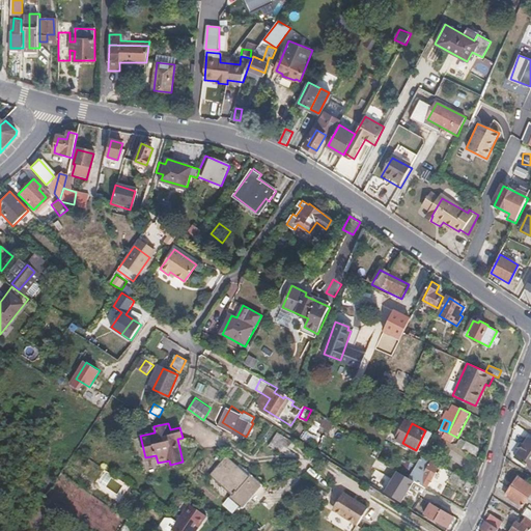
[(270,446),(282,453),(290,439),(278,431),(270,446)]
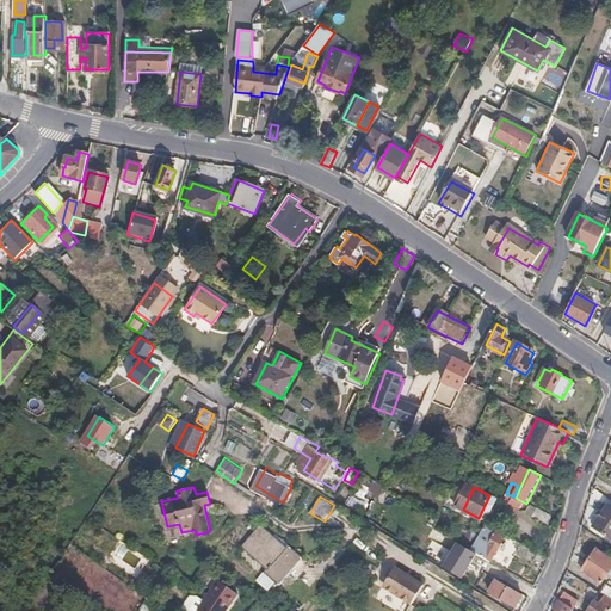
[(610,506),(609,505),(603,513),(599,512),(596,516),(599,518),(594,526),(610,538),(610,506)]
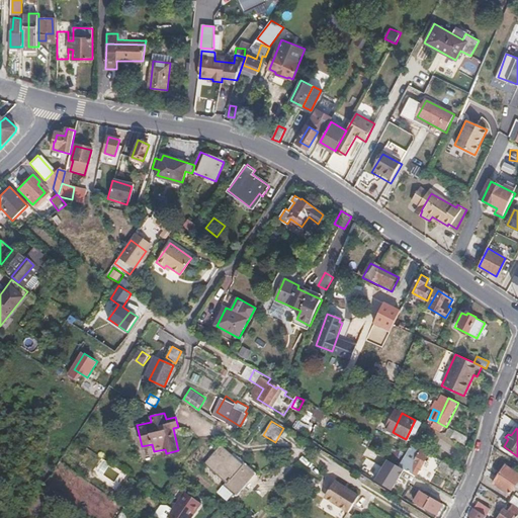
[(469,438),(455,430),(451,438),(466,445),(469,438)]
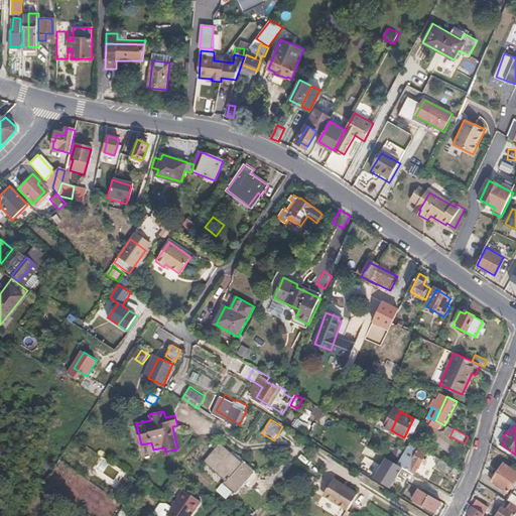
[(414,474),(427,453),(410,442),(398,465),(414,474)]
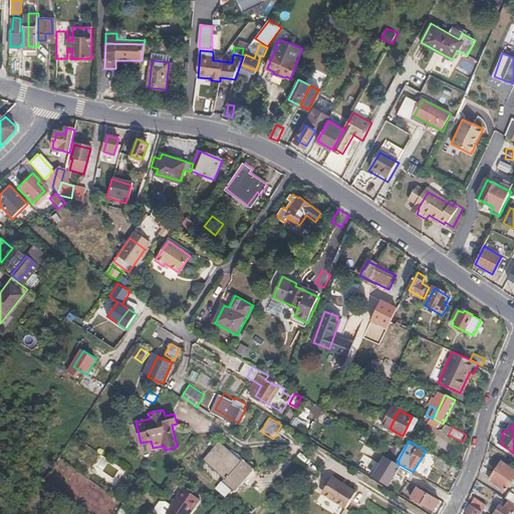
[(381,454),(361,443),(357,449),(374,459),(375,457),(379,459),(381,454)]
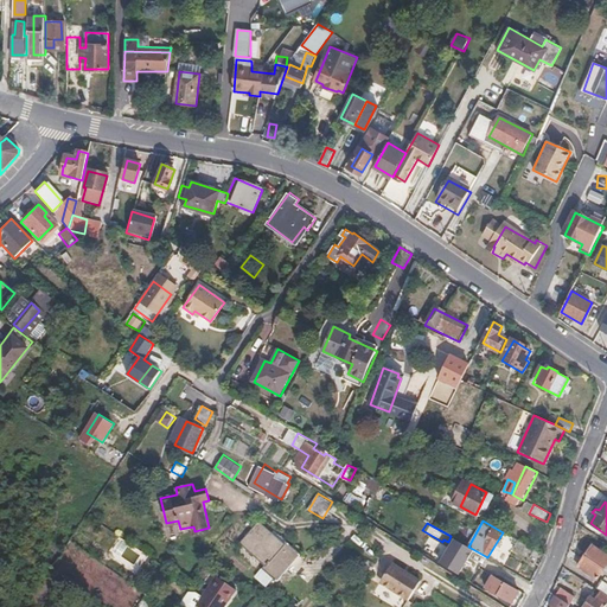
[(281,579),(289,568),(291,566),(296,569),(307,553),(286,538),(283,542),(256,524),(244,542),(253,548),(250,551),(269,564),(266,569),(281,579)]
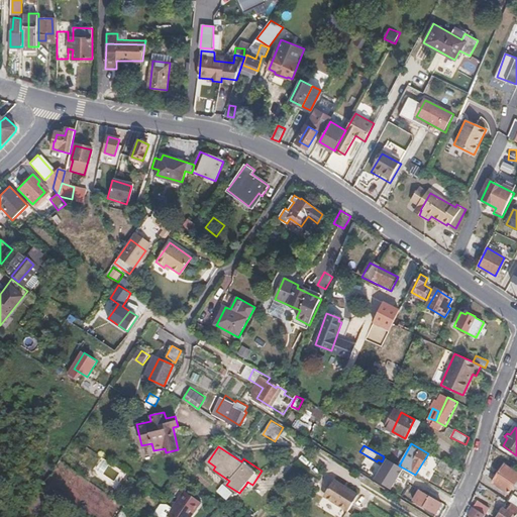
[(516,474),(505,467),(503,471),(516,479),(516,474)]
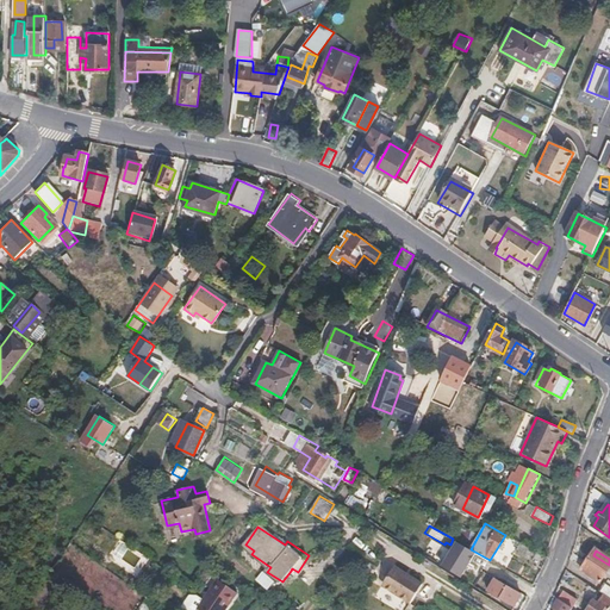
[(602,584),(609,570),(609,565),(593,555),(583,571),(602,584)]
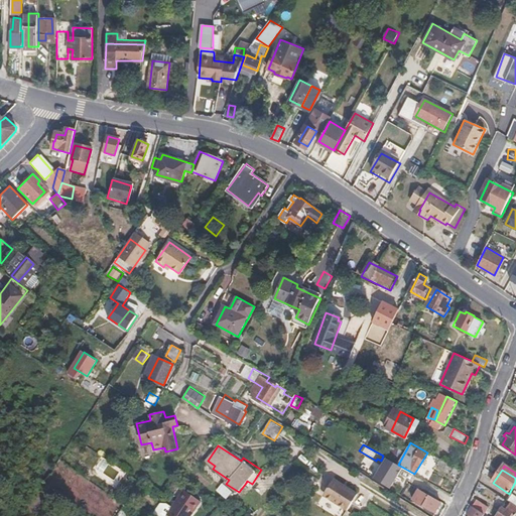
[(348,509),(358,493),(333,478),(324,494),(348,509)]
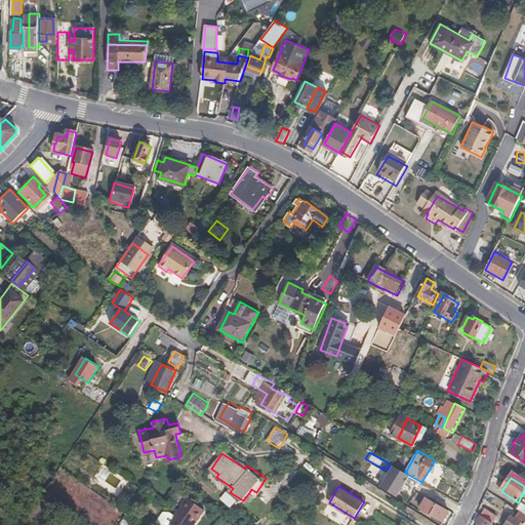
[(447,511),(425,497),(414,491),(411,496),(422,502),(422,501),(431,506),(428,512),(442,520),(447,511)]
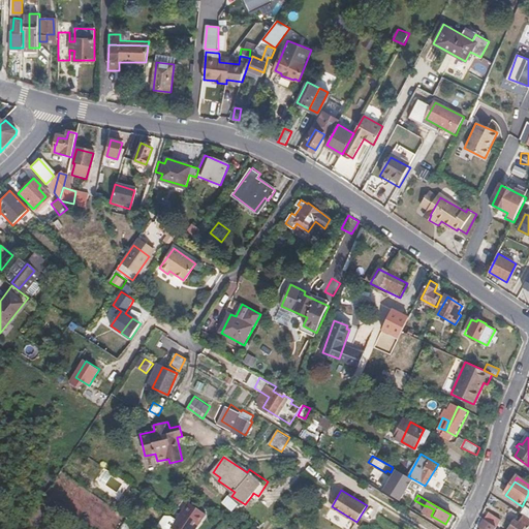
[(450,515),(456,506),(443,500),(441,504),(430,498),(428,501),(450,515)]
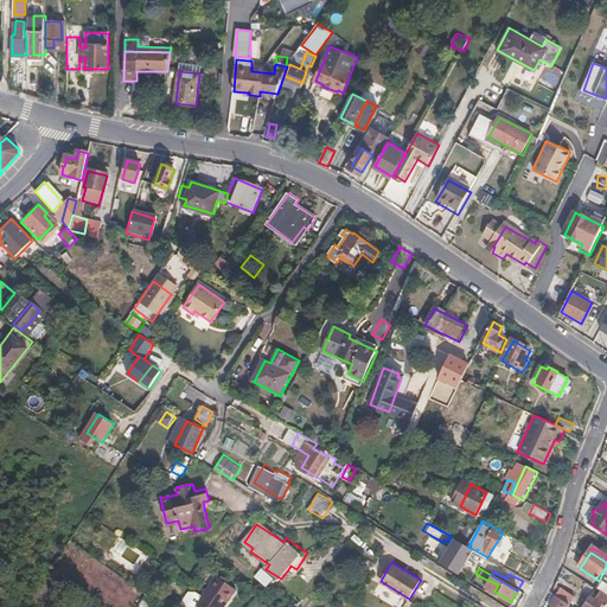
[(221,606),(236,588),(215,574),(191,606),(221,606)]
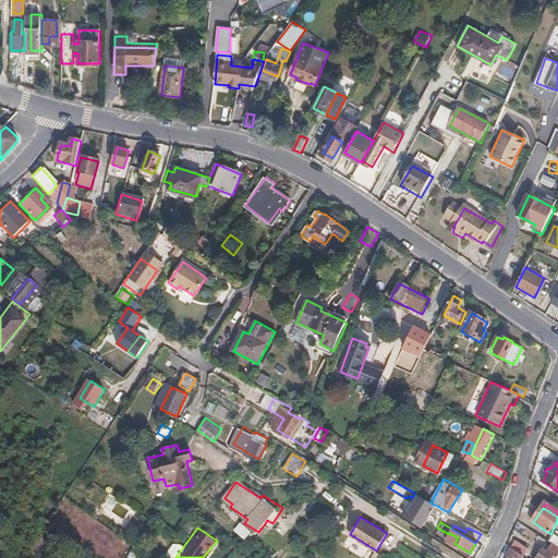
[(556,557),(557,557),(557,556),(557,548),(552,545),(543,557),(540,555),(536,557),(556,557)]
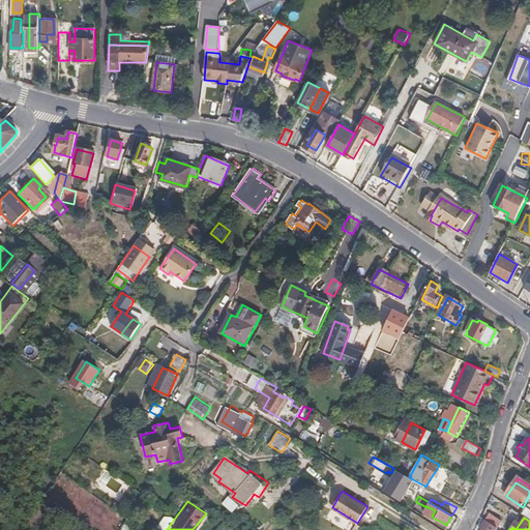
[(498,529),(499,529),(484,521),(480,528),(483,529),(498,529)]
